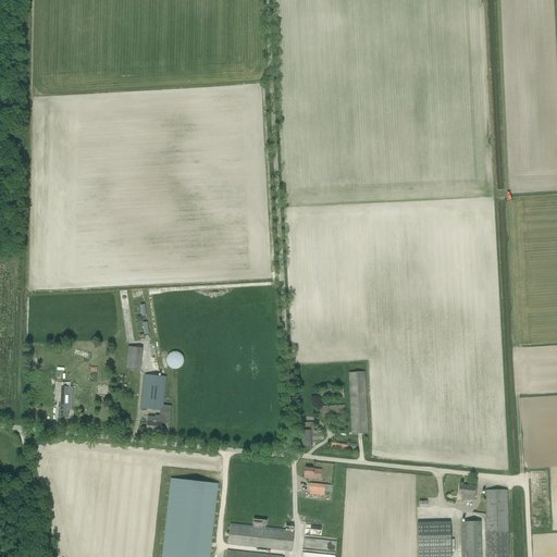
[(140,370),(143,347),(127,346),(126,369),(140,370)]
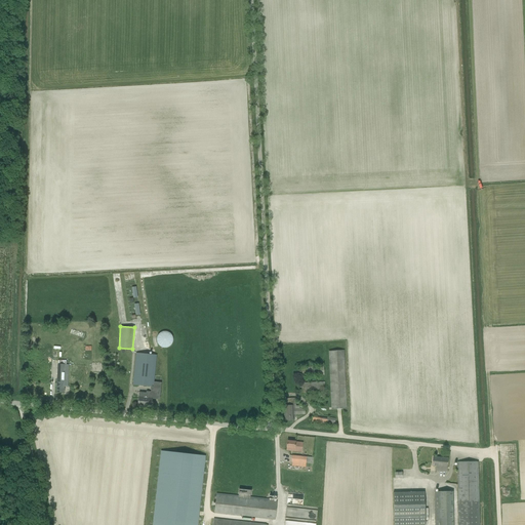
[(165,348),(167,348),(169,347),(170,346),(172,344),(172,342),(173,340),(173,338),(172,336),(171,334),(170,333),(168,332),(166,331),(164,331),(163,331),(161,332),(159,333),(158,335),(157,337),(157,338),(157,340),(157,342),(158,344),(160,346),(161,347),(163,348),(165,348)]
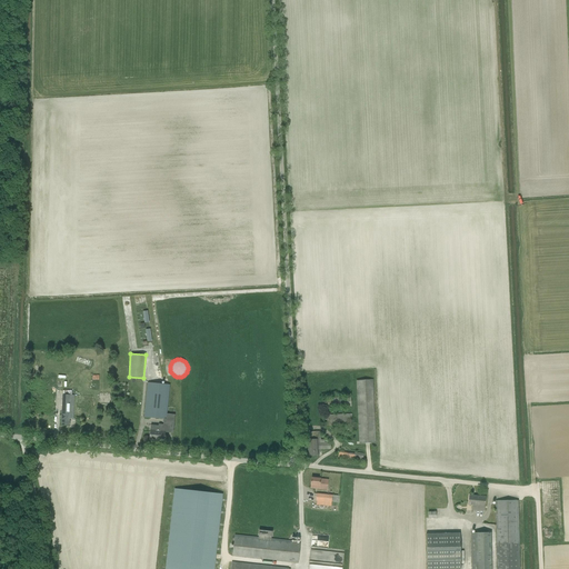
[(372,380),(357,381),(360,443),(376,443),(372,380)]
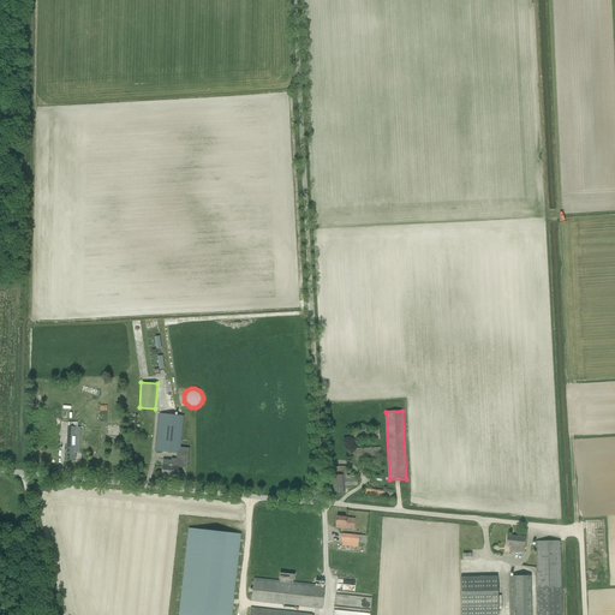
[(160,413),(156,451),(179,453),(183,416),(160,413)]
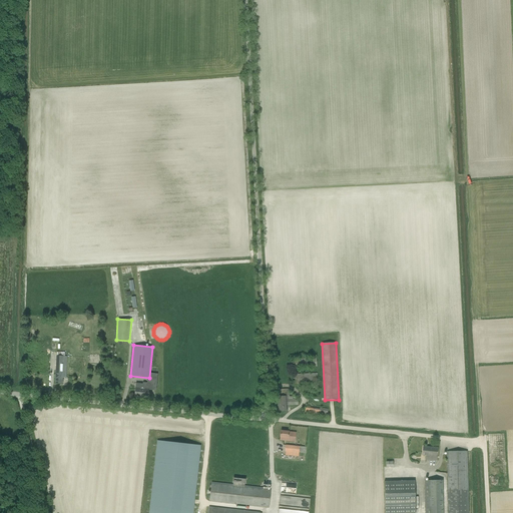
[(64,357),(57,356),(55,383),(62,384),(63,378),(66,378),(67,357),(64,357)]
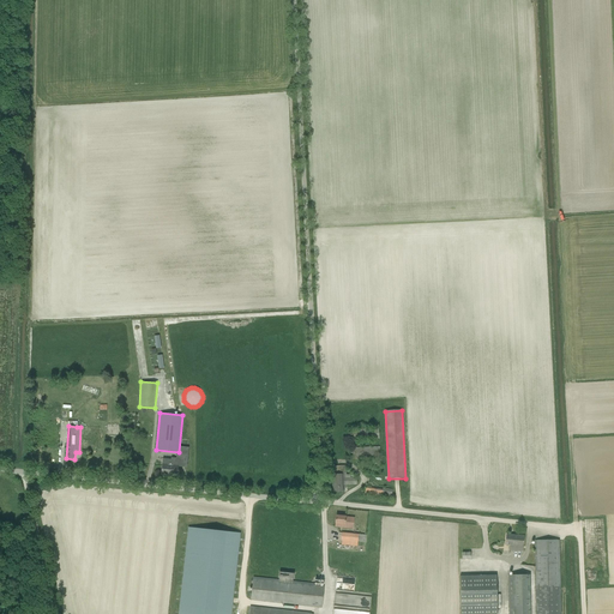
[(379,429),(354,431),(348,431),(349,440),(355,440),(379,439),(379,429)]
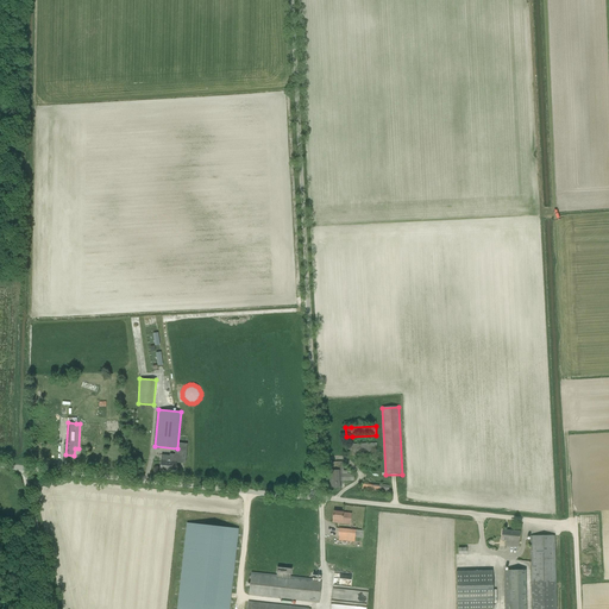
[(377,444),(352,445),(346,445),(346,457),(352,456),(377,456),(377,444)]
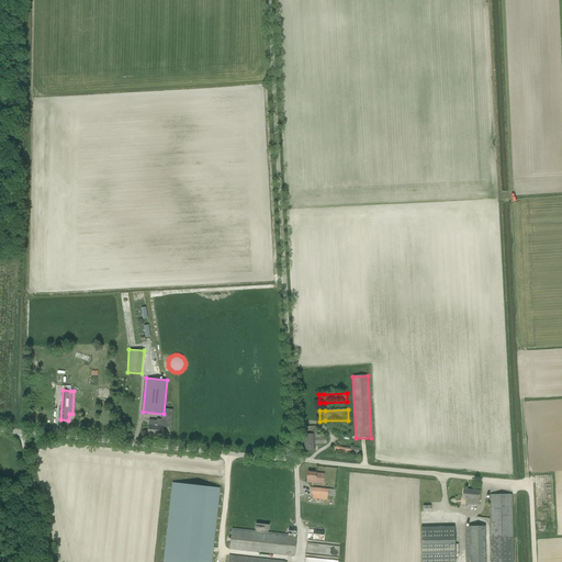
[(148,425),(149,425),(148,435),(163,436),(164,426),(157,425),(157,420),(149,420),(148,425)]
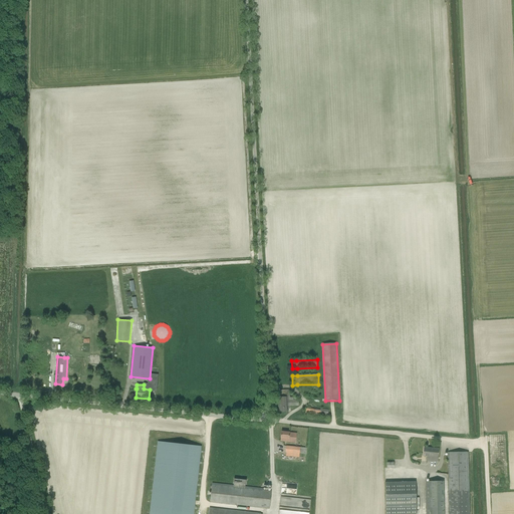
[(289,394),(289,390),(278,391),(279,412),(287,412),(287,407),(299,406),(298,400),(293,400),(293,394),(289,394)]
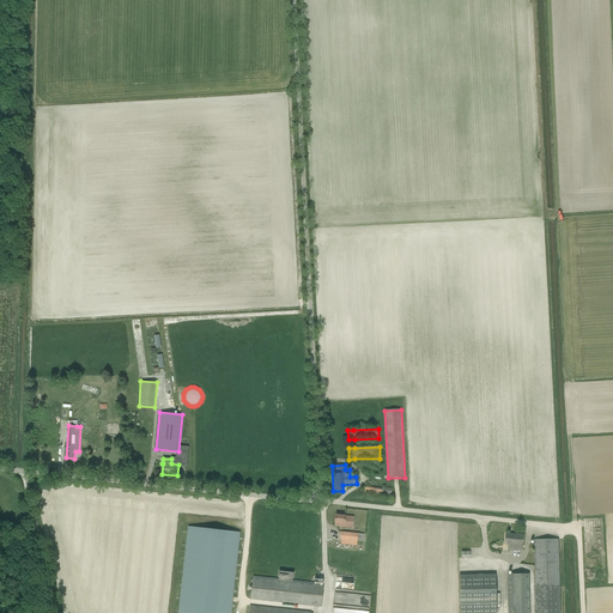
[(354,516),(345,515),(335,515),(334,526),(352,528),(354,516)]
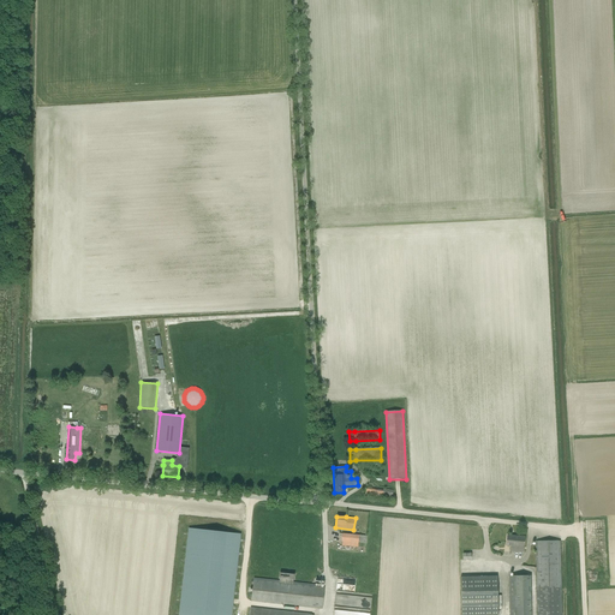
[(189,529),(179,614),(231,614),(240,535),(189,529)]
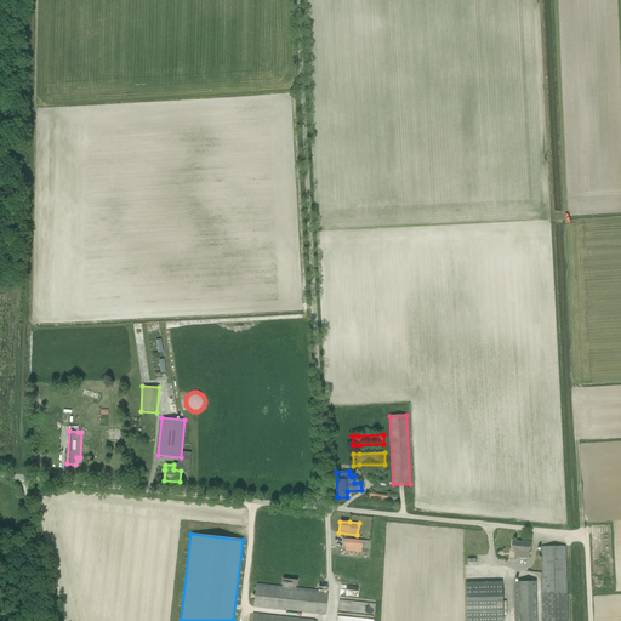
[(363,540),(362,540),(346,539),(346,547),(346,551),(362,553),(362,548),(370,548),(370,541),(363,540)]
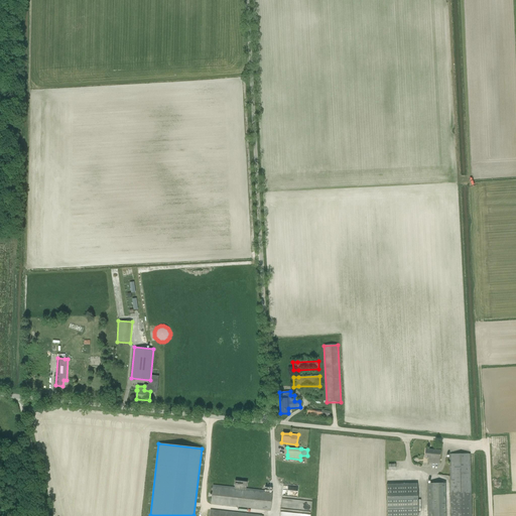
[(425,449),(424,458),(428,459),(427,463),(431,463),(432,450),(425,449)]
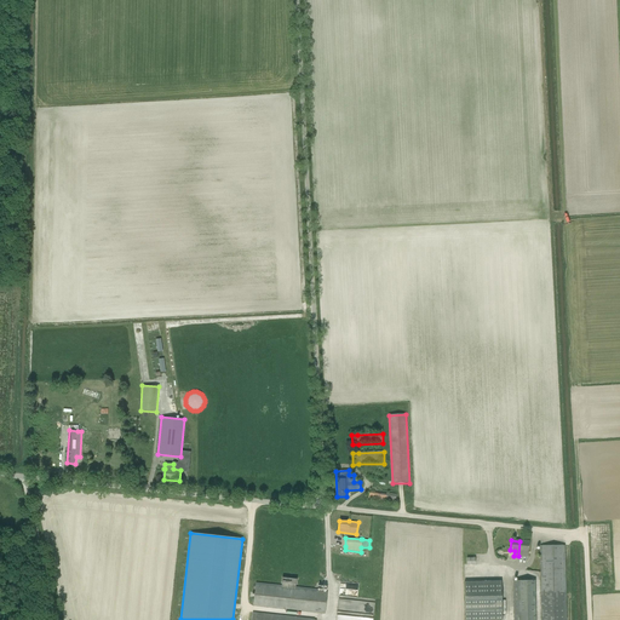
[(518,556),(527,557),(529,541),(520,541),(518,556)]
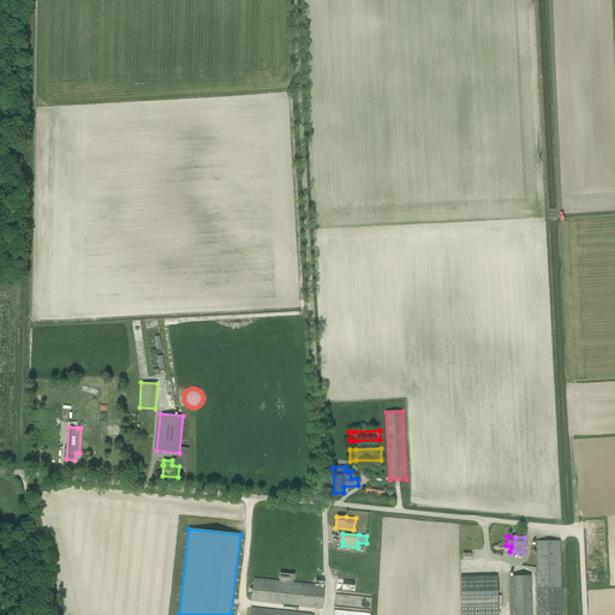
[(561,614),(560,541),(536,542),(537,614),(561,614)]
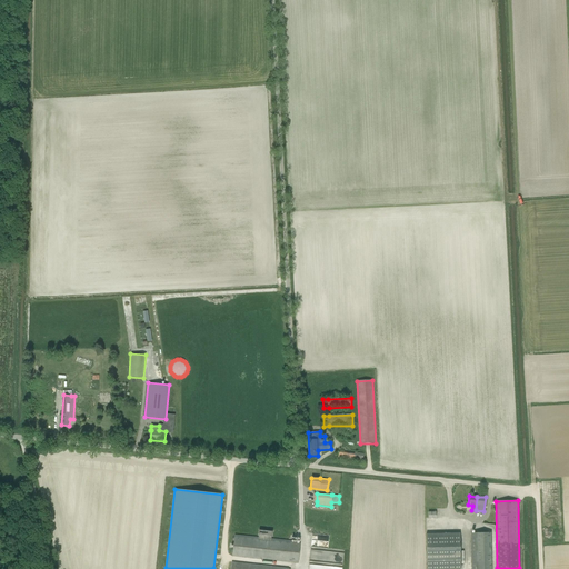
[(300,543),(271,540),(272,531),(259,530),(258,539),(235,537),(232,556),(298,562),(300,543)]
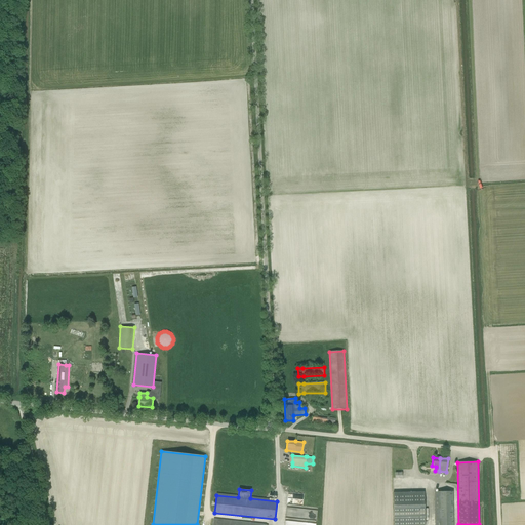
[(425,524),(425,491),(393,492),(394,524),(425,524)]
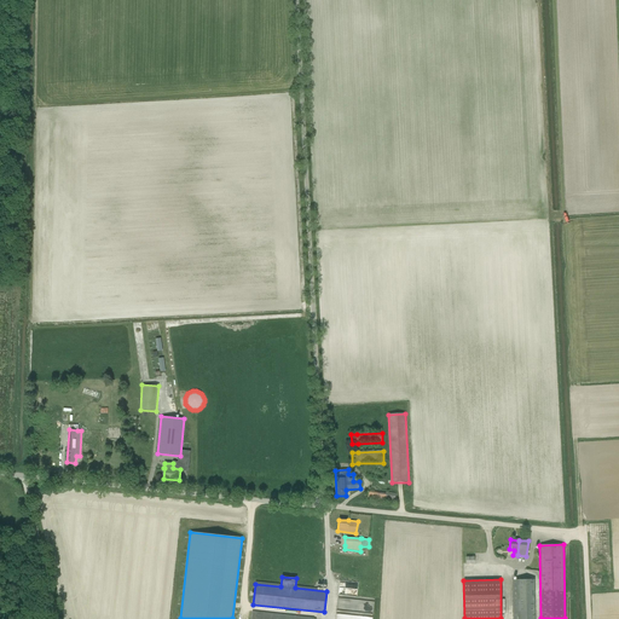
[(534,618),(534,579),(512,579),(513,618),(534,618)]
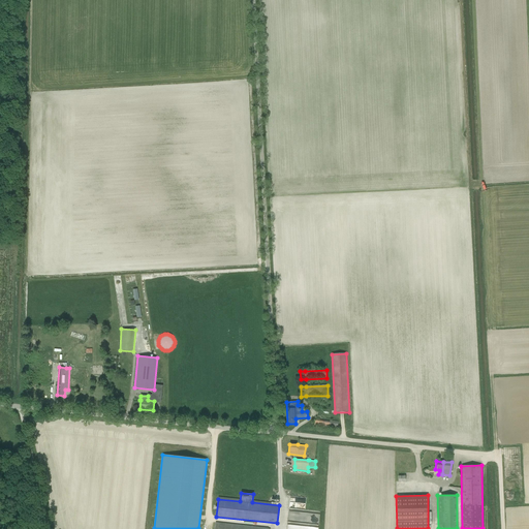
[(305,509),(306,498),(293,497),(292,502),(290,501),(289,507),(305,509)]
